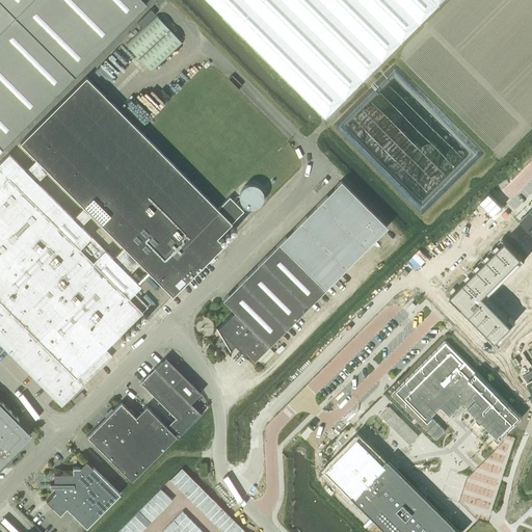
[(0,0),(0,142),(3,147),(148,3),(144,0),(0,0)]
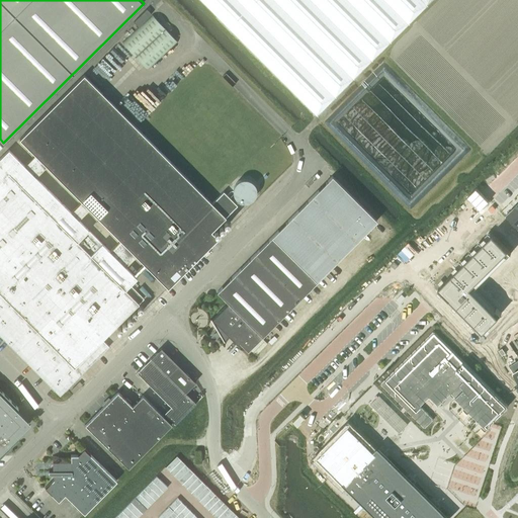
[(201,0),(317,115),(426,5),(420,0),(201,0)]
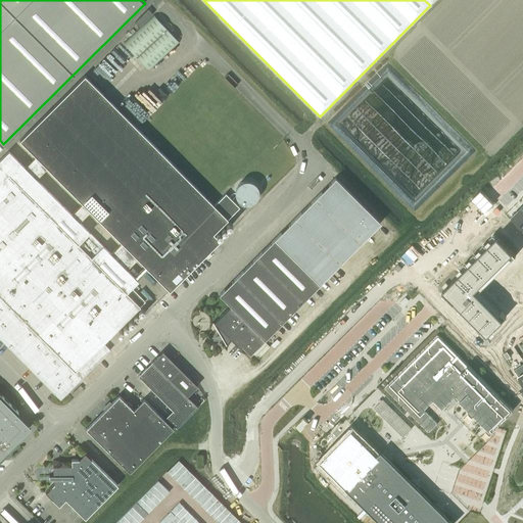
[(139,27),(152,14),(148,9),(135,21),(139,27)]
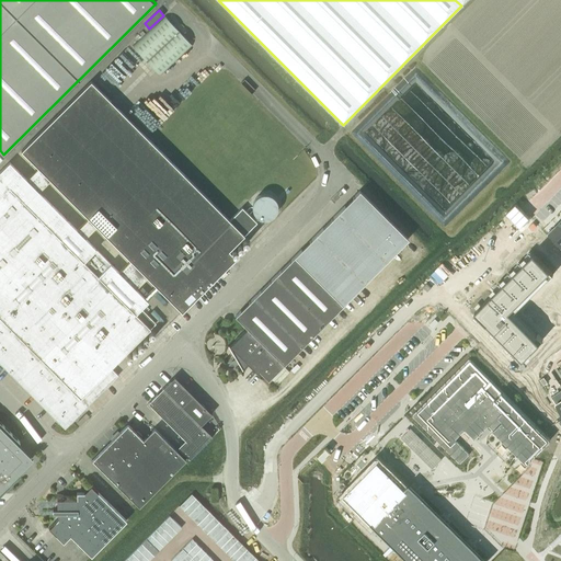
[(160,76),(161,76),(193,45),(164,15),(133,45),(160,76)]
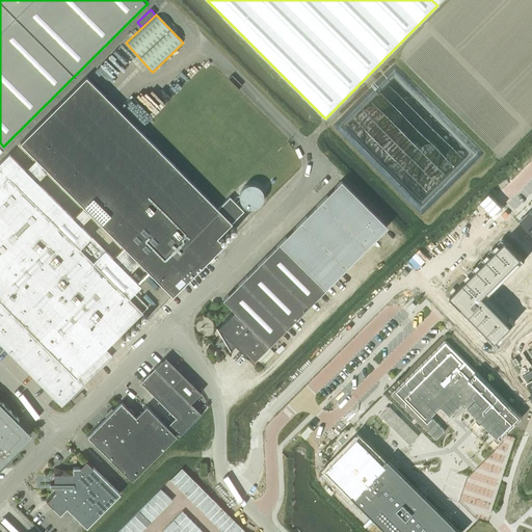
[(140,263),(173,296),(224,244),(217,237),(243,211),(230,196),(217,209),(139,129),(86,77),(20,142),(36,159),(25,170),(8,154),(0,162),(0,344),(61,406),(112,355),(105,348),(148,307),(134,292),(140,286),(129,274),(140,263)]
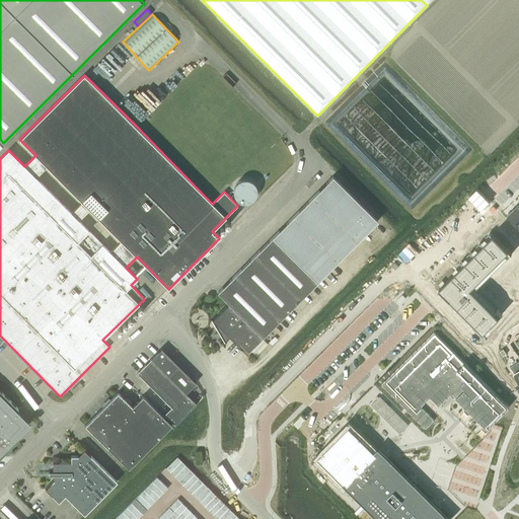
[(239,343),(248,352),(377,222),(332,176),(217,292),(228,303),(212,319),(211,319),(224,342),(225,342),(224,341),(229,336),(237,344),(239,343)]
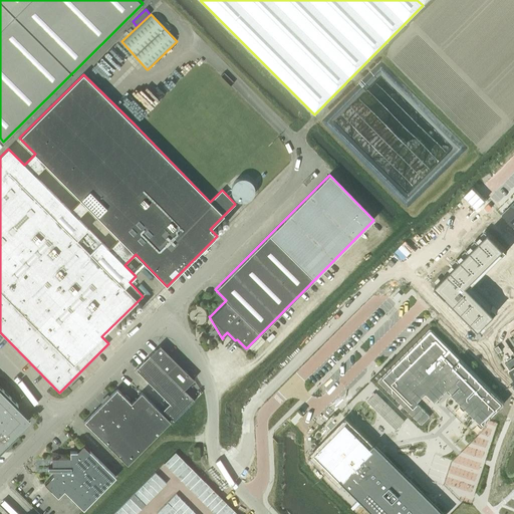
[(252,192),(252,190),(252,187),(251,185),(249,182),(247,180),(245,179),(244,179),(241,179),(237,179),(235,180),(234,182),(232,184),(231,185),(230,188),(230,190),(231,194),(232,196),(233,197),(235,199),(237,200),(238,200),(242,201),(246,200),(248,199),(249,197),(251,194),(252,192)]
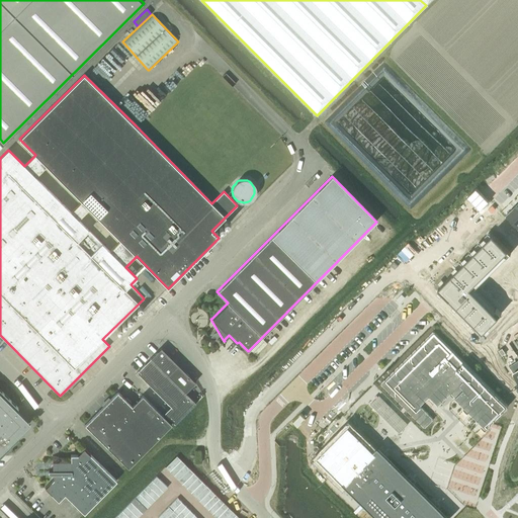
[(517,209),(514,206),(506,214),(517,226),(517,209)]
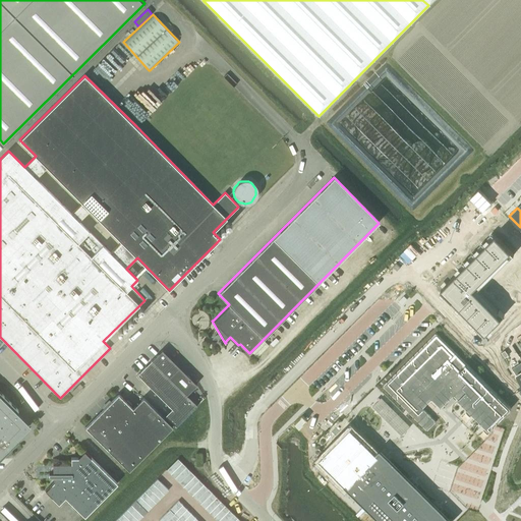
[(496,235),(441,289),(485,334),(502,317),(473,289),(511,251),(496,235)]
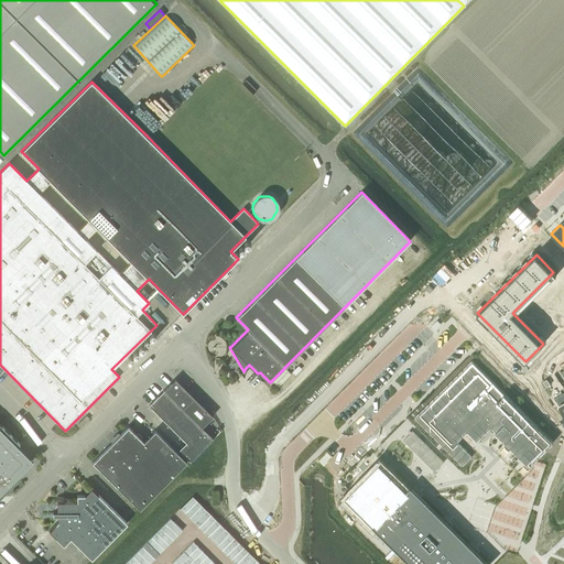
[(473,358),(414,416),(462,465),(473,454),(457,440),(467,431),(477,441),(491,426),(494,429),(529,465),(553,442),(503,390),(473,358)]
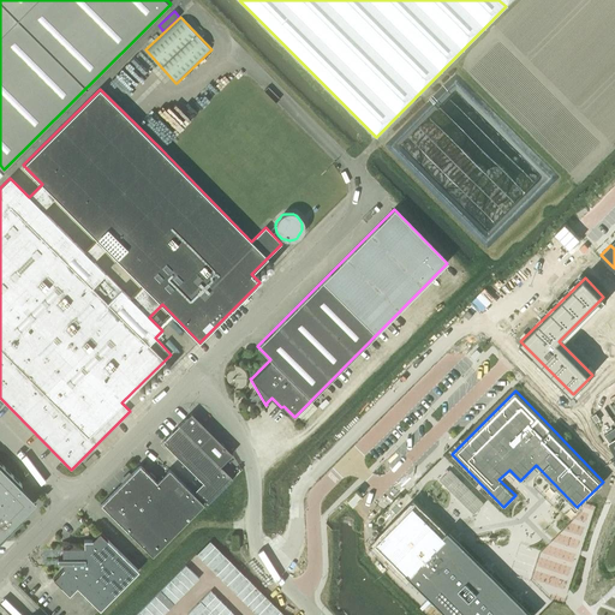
[(191,413),(162,442),(203,482),(195,490),(208,503),(232,478),(220,465),(232,453),(191,413)]
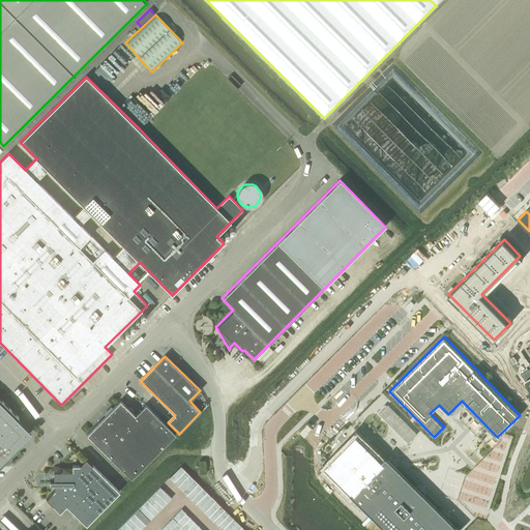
[(529,367),(521,375),(525,381),(529,388),(529,367)]
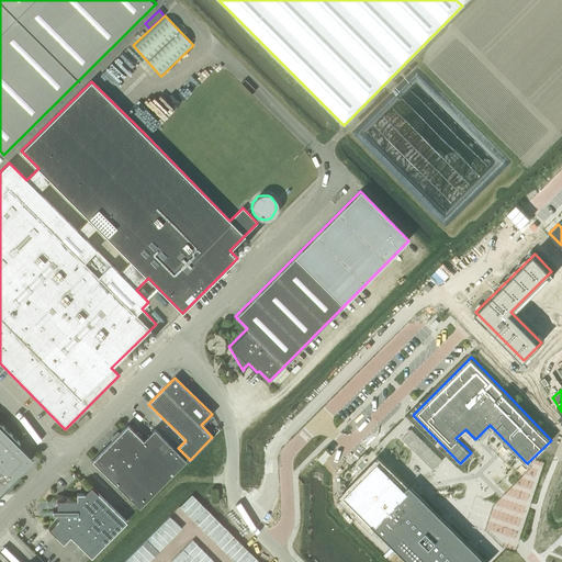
[(0,495),(20,475),(20,472),(33,459),(20,446),(20,441),(0,422),(0,495)]
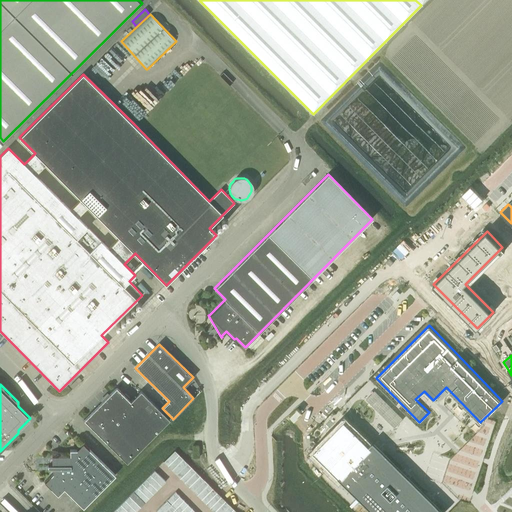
[(127,462),(170,419),(141,390),(130,401),(116,387),(84,419),(127,462)]
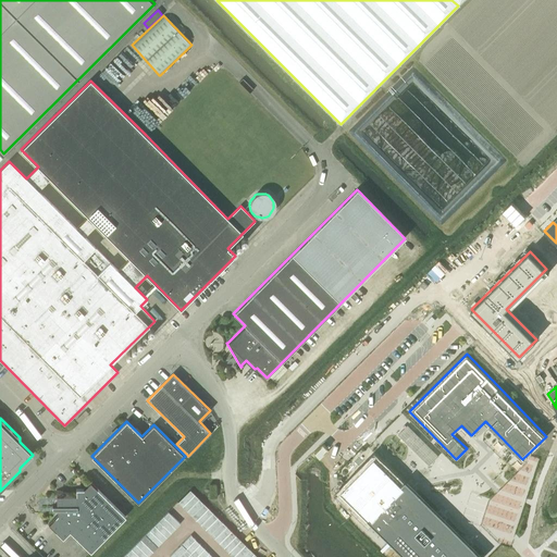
[(408,425),(398,434),(429,466),(438,456),(408,425)]
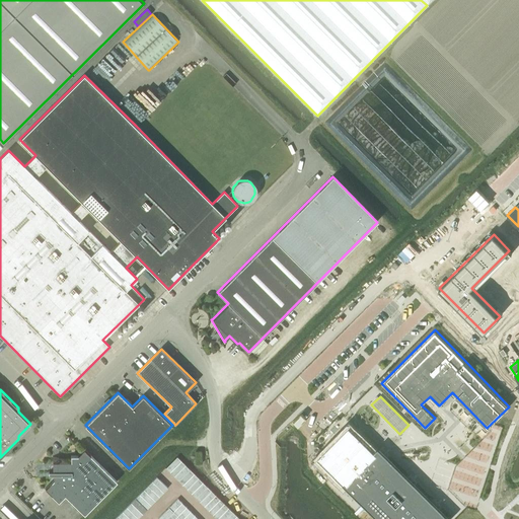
[(350,429),(319,459),(379,518),(445,518),(447,518),(386,457),(382,461),(350,429)]
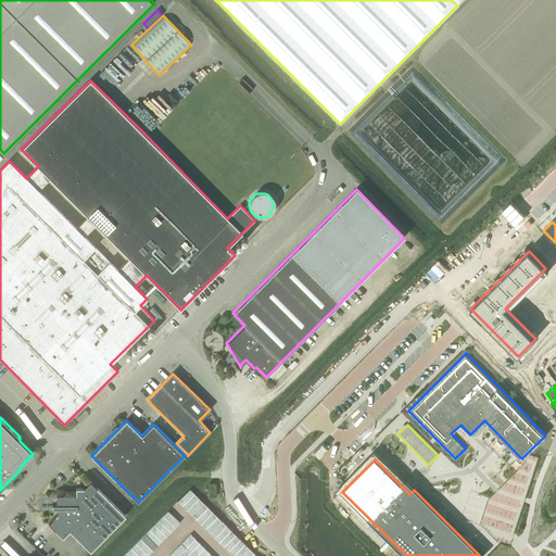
[(125,516),(104,495),(90,481),(83,488),(76,488),(76,489),(57,489),(57,504),(52,504),(52,508),(58,507),(58,514),(48,522),(62,538),(70,530),(90,551),(125,516)]
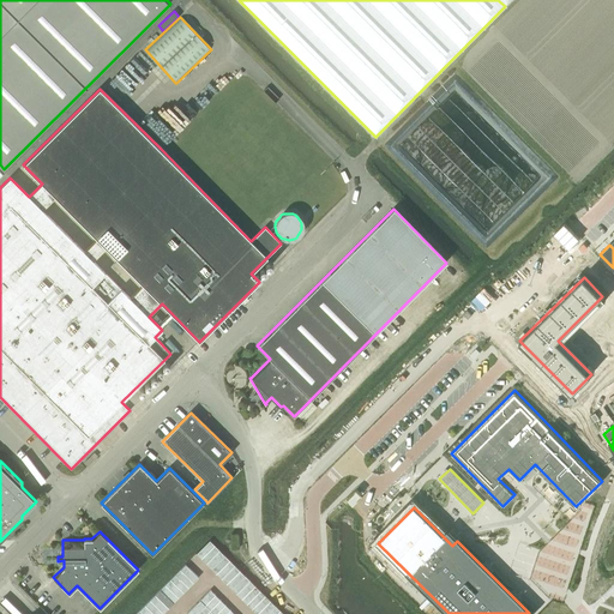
[(196,553),(200,558),(215,545),(209,540),(196,553)]
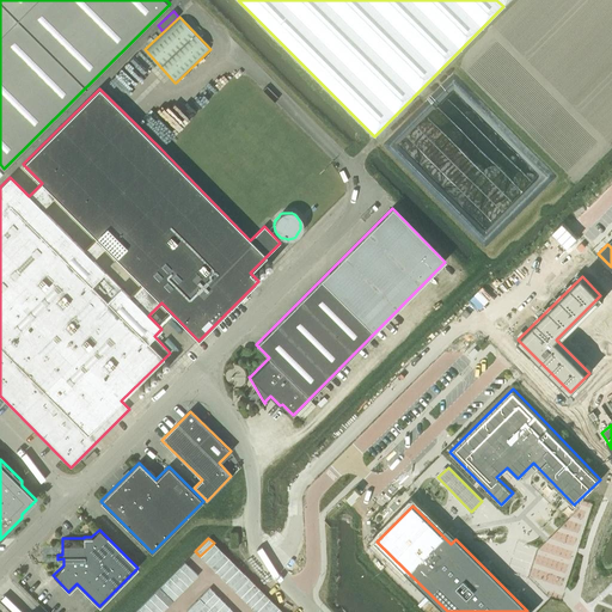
[(200,556),(206,562),(219,548),(214,543),(200,556)]
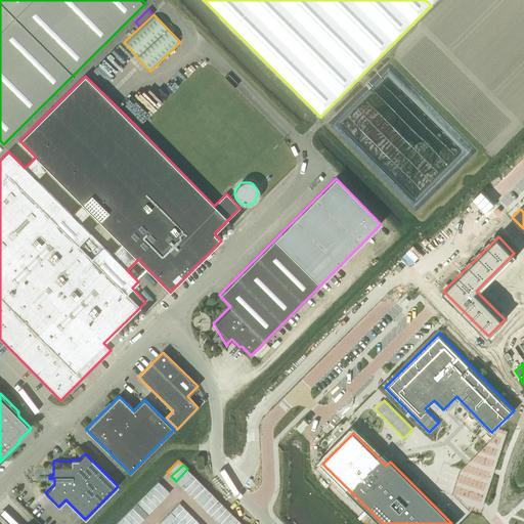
[(176,481),(180,485),(191,474),(187,469),(176,481)]
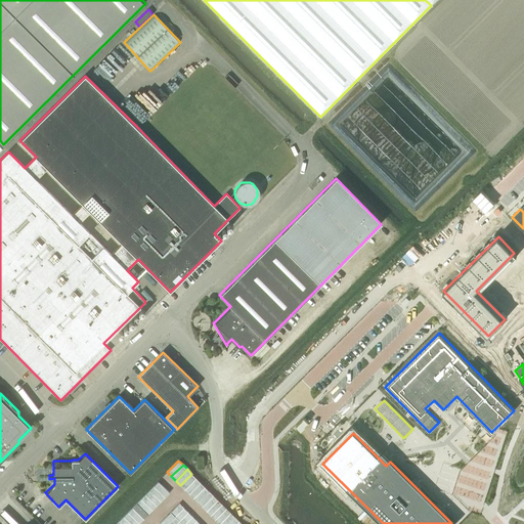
[(195,478),(191,474),(180,485),(184,489),(195,478)]
